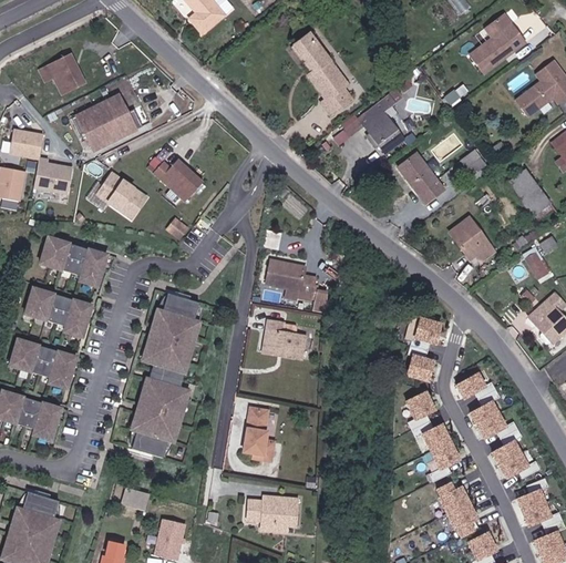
[(191,0),(198,11),(192,16),(202,31),(224,14),(213,0),(191,0)]
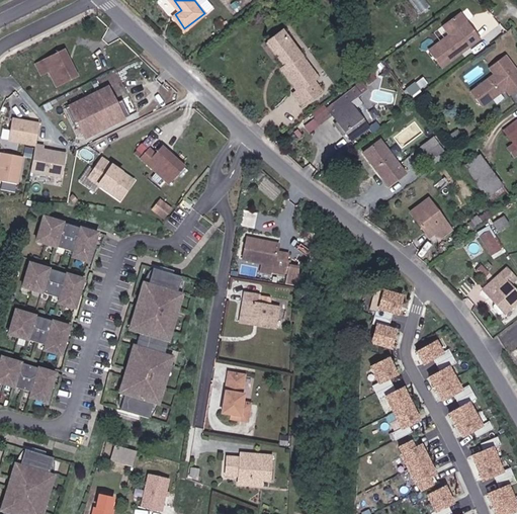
[(414,0),(421,8),(431,0),(414,0)]
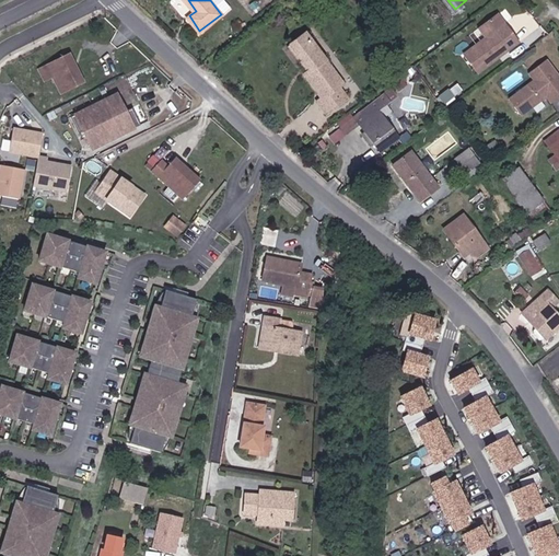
[(474,77),(515,45),(508,35),(505,37),(502,33),(503,30),(493,18),(477,30),(486,41),(462,59),(474,77)]
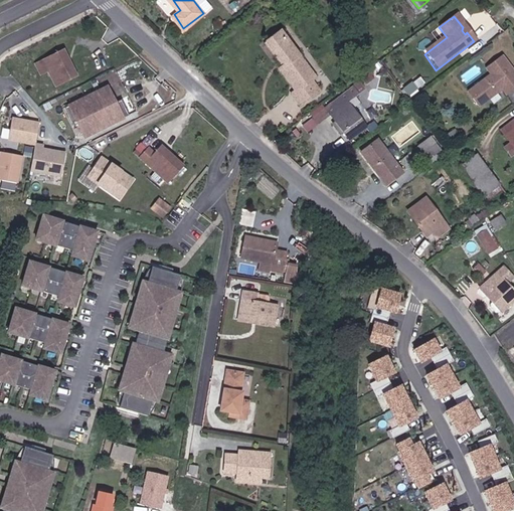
[(288,26),(275,36),(293,60),(286,65),(303,86),(298,90),(307,101),(326,86),(318,74),(322,70),(288,26)]
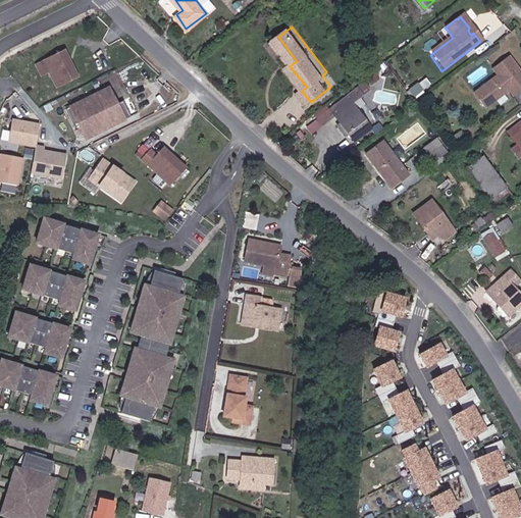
[(69,62),(67,57),(71,55),(66,47),(47,56),(37,61),(43,73),(50,70),(58,86),(64,83),(80,74),(72,60),(69,62)]
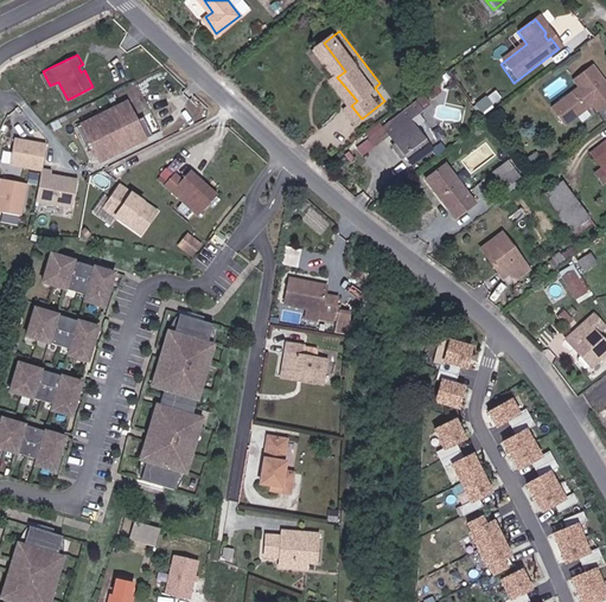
[(578,88),(557,102),(550,108),(556,116),(563,126),(591,104),(594,109),(598,106),(601,109),(605,104),(605,85),(591,65),(572,79),(578,88)]
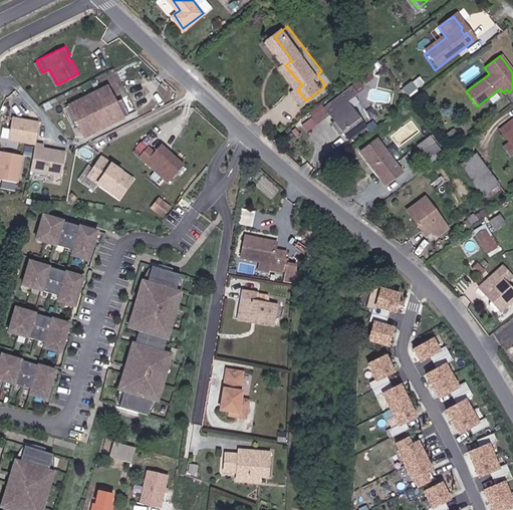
[(408,91),(425,79),(419,71),(403,83),(408,91)]
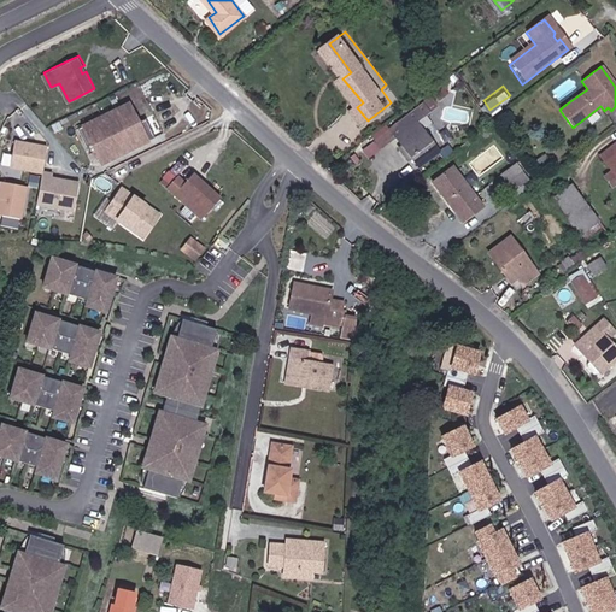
[(435,147),(415,122),(436,105),(432,98),(399,123),(405,131),(398,136),(403,143),(398,147),(408,159),(412,156),(416,162),(421,166),(439,152),(435,147)]
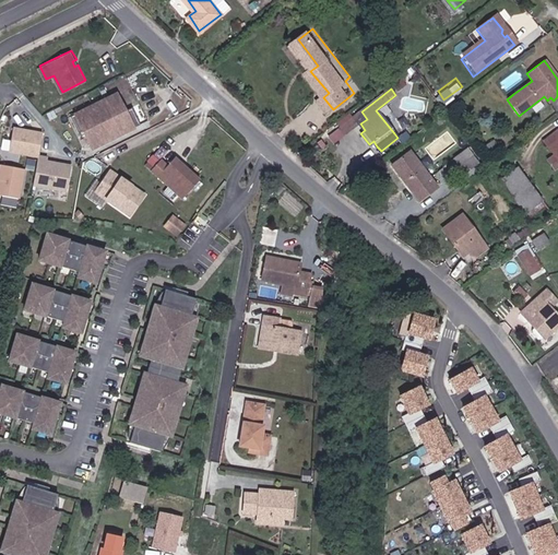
[(117,92),(72,115),(80,131),(84,129),(93,146),(140,122),(132,106),(127,109),(117,92)]
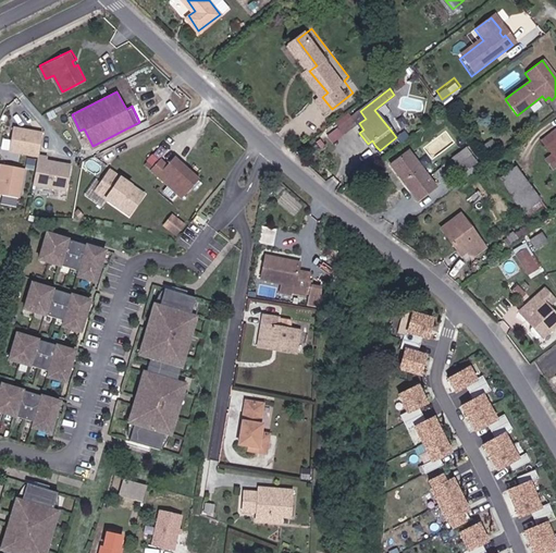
[(41,131),(12,125),(11,138),(9,151),(38,156),(41,131)]
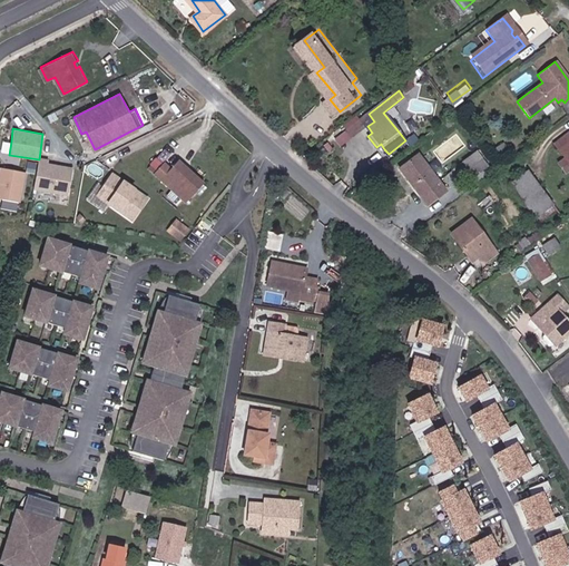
[(568,128),(553,139),(568,160),(568,128)]
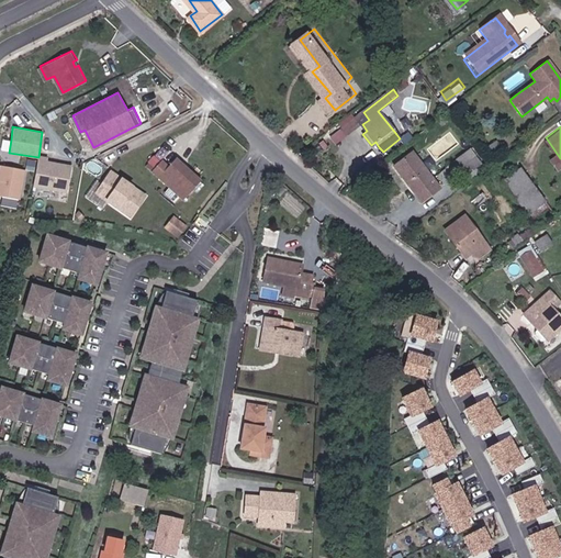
[(396,164),(418,192),(425,201),(429,197),(441,188),(414,151),(396,164)]
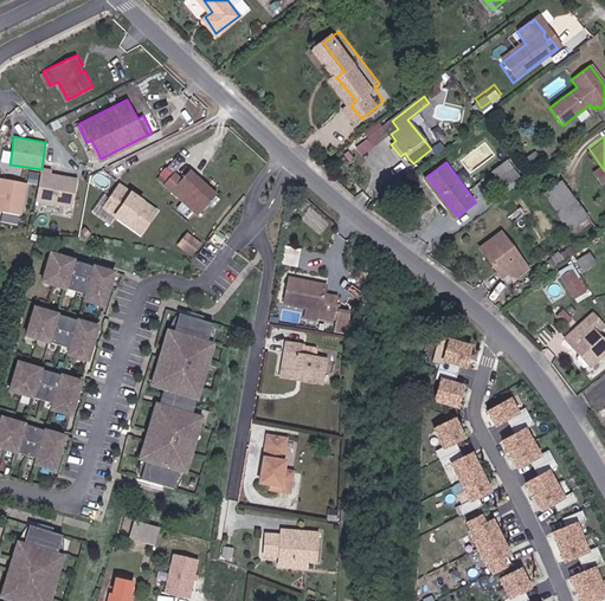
[(604,174),(597,163),(591,167),(599,179),(604,175),(604,174)]
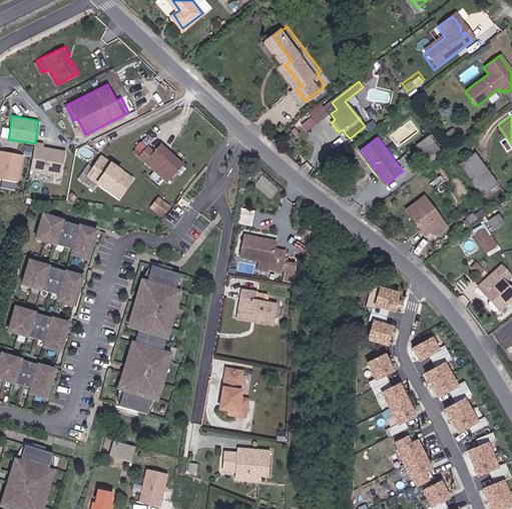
[(44,144),(35,143),(32,156),(30,173),(61,177),(65,152),(43,149),(44,144)]
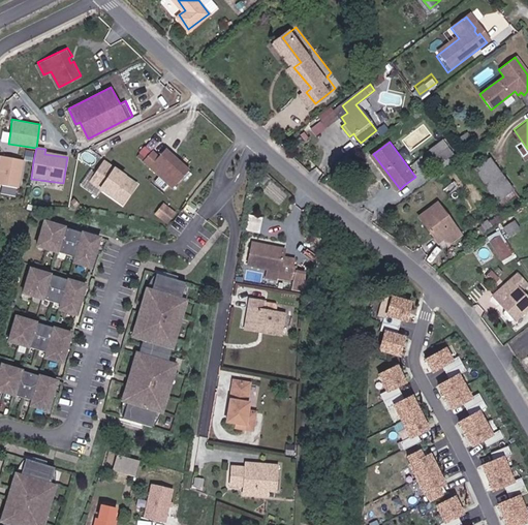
[(156,151),(146,161),(177,190),(194,173),(169,149),(162,157),(156,151)]
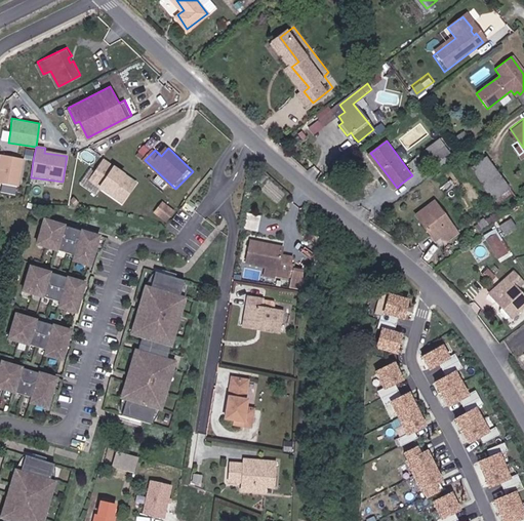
[(435,156),(440,162),(450,154),(445,148),(435,156)]
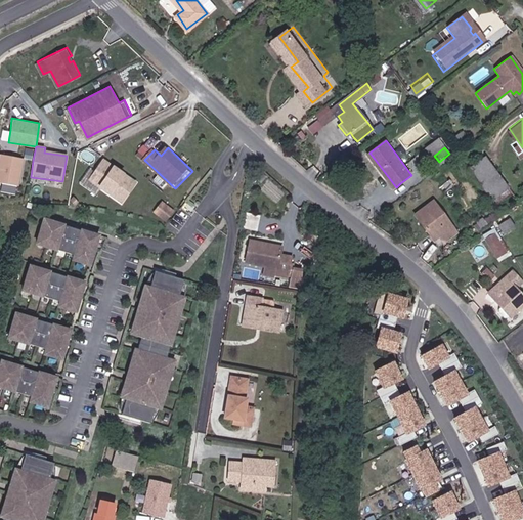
[(483,153),(469,164),(497,202),(512,190),(483,153)]
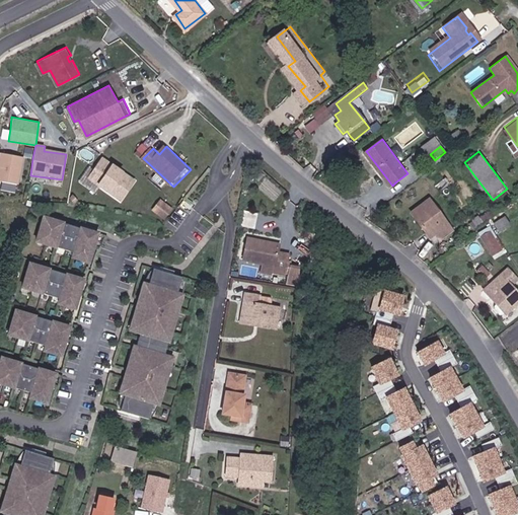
[(23,157),(0,153),(0,179),(18,182),(23,157)]
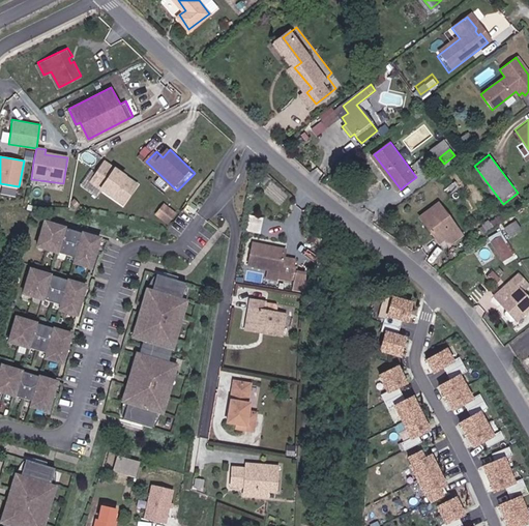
[(115,167),(105,158),(90,178),(121,201),(136,182),(119,170),(118,172),(114,169),(115,167)]
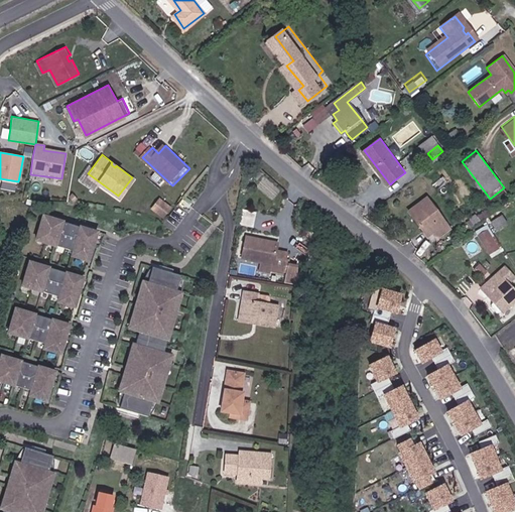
[(150,205),(163,214),(171,202),(158,193),(150,205)]
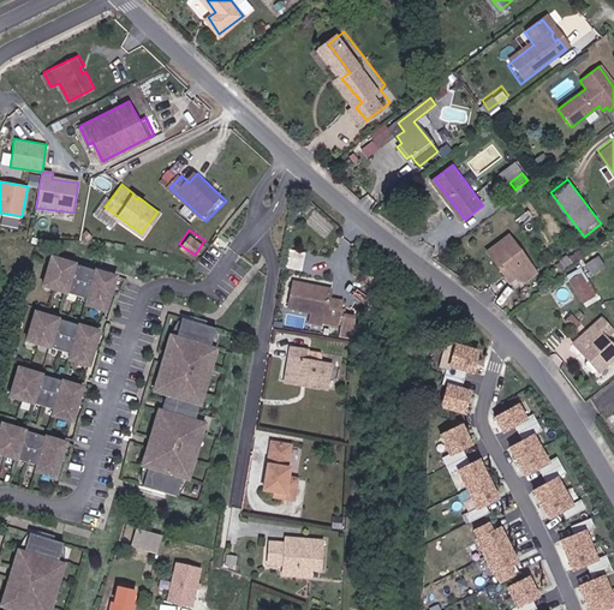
[(508,235),(488,251),(511,279),(517,275),(524,283),(537,271),(508,235)]
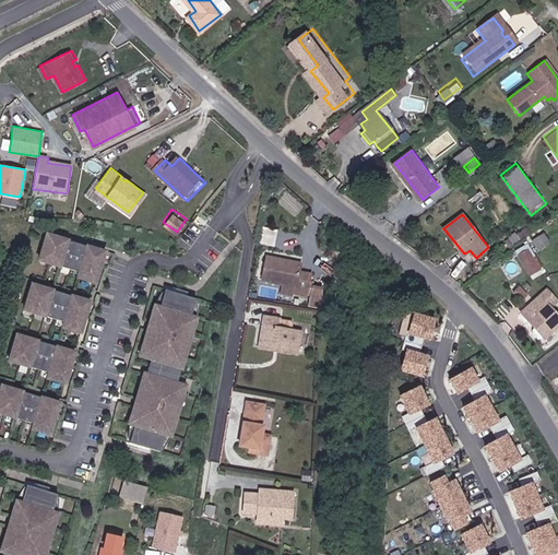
[(274,240),(275,224),(261,223),(259,239),(274,240)]
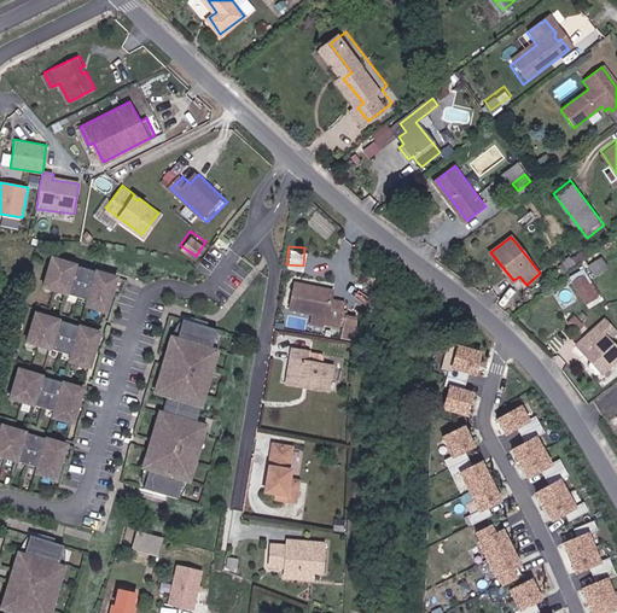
[(607,261),(603,254),(587,263),(592,270),(607,261)]
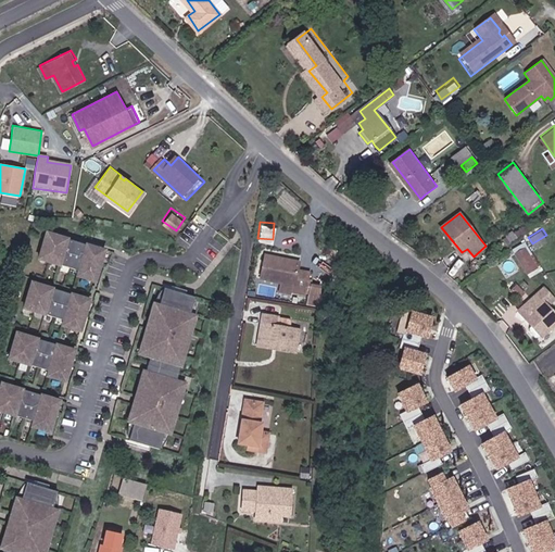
[(96,278),(104,248),(47,230),(39,256),(79,268),(77,273),(96,278)]
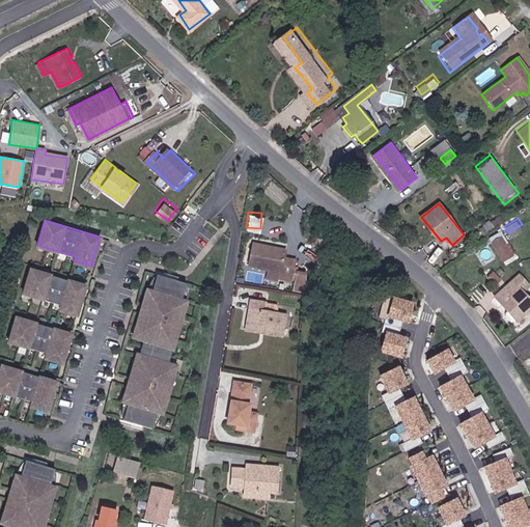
[(499,230),(491,236),(504,255),(511,251),(499,230)]
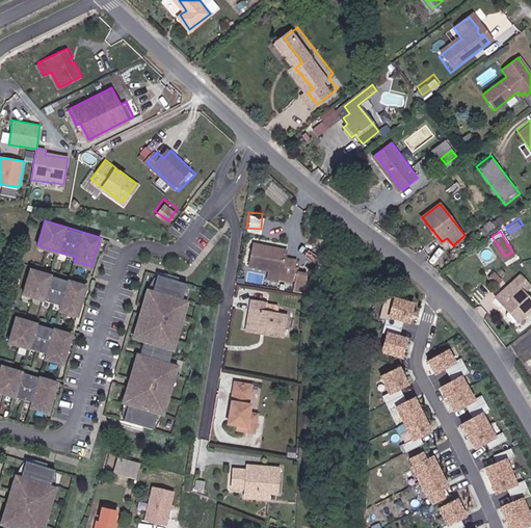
[(253,239),(249,261),(277,266),(276,272),(291,275),(296,254),(281,252),(282,246),(267,244),(268,241),(253,239)]
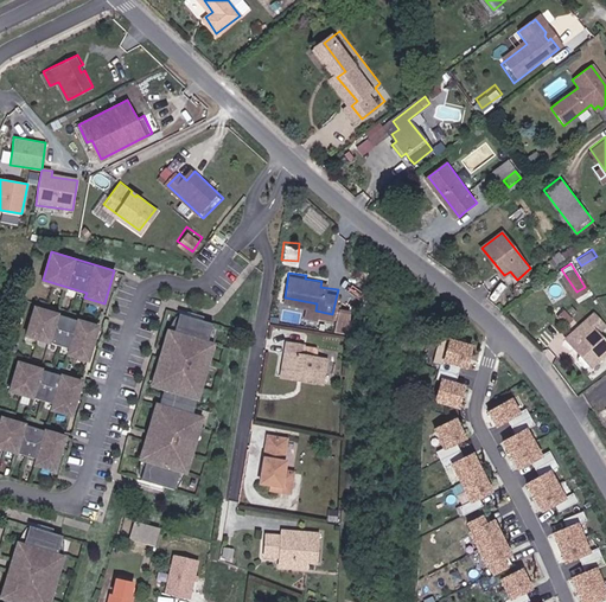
[(88,358),(97,324),(34,305),(26,333),(69,346),(68,352),(88,358)]
